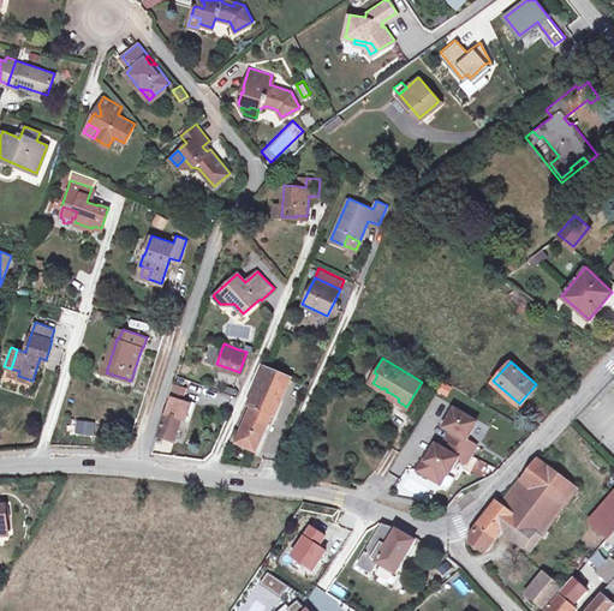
[(256,449),(278,400),(269,395),(279,372),(263,365),(248,402),(252,405),(242,431),(234,427),(231,438),(256,449)]
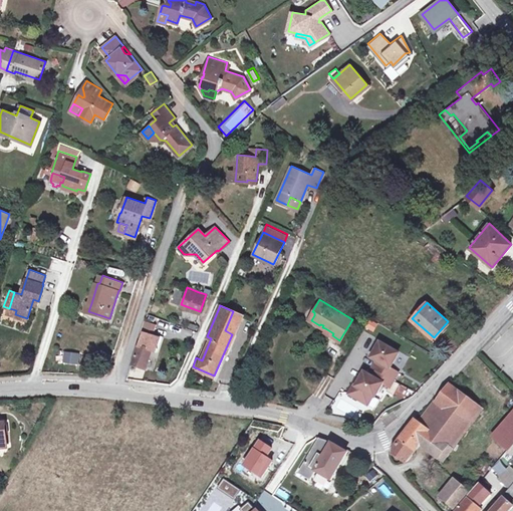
[(232,334),(241,314),(233,311),(225,330),(232,334)]
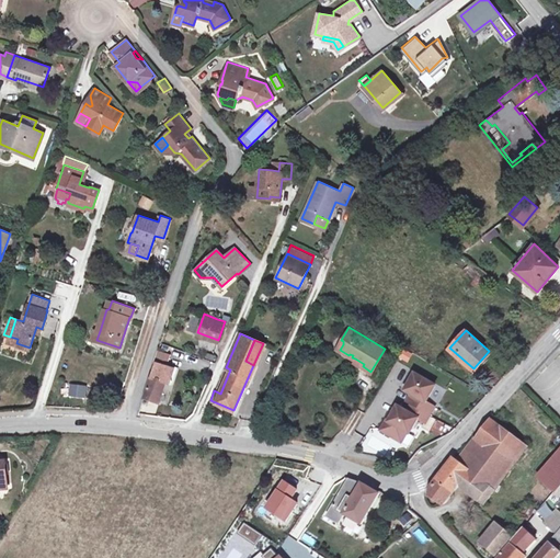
[(407,360),(411,351),(402,346),(399,356),(407,360)]
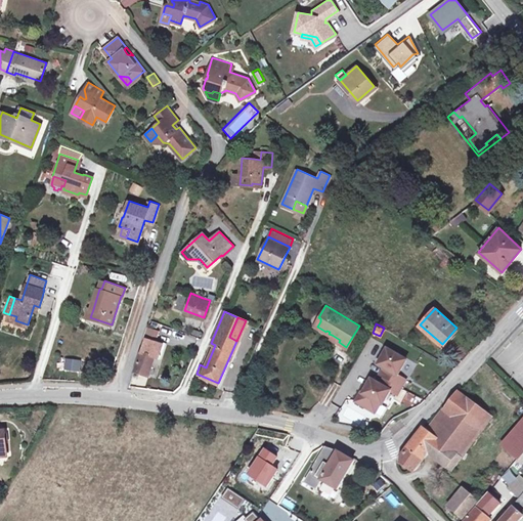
[(159,356),(163,343),(155,341),(158,330),(146,327),(143,338),(145,338),(136,370),(148,374),(154,355),(159,356)]
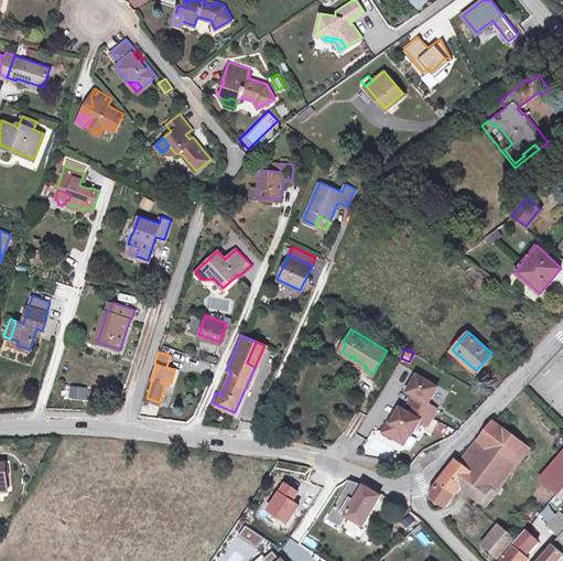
[(428,422),(436,406),(428,401),(437,385),(417,373),(407,390),(412,394),(408,401),(413,405),(409,411),(399,406),(394,414),(390,421),(388,419),(382,430),(403,441),(409,431),(411,433),(420,418),(428,422)]
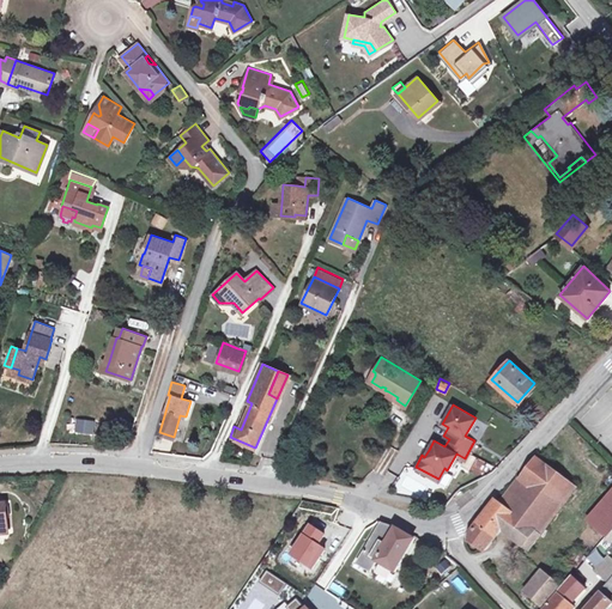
[(92,421),(77,419),(76,430),(91,431),(92,421)]
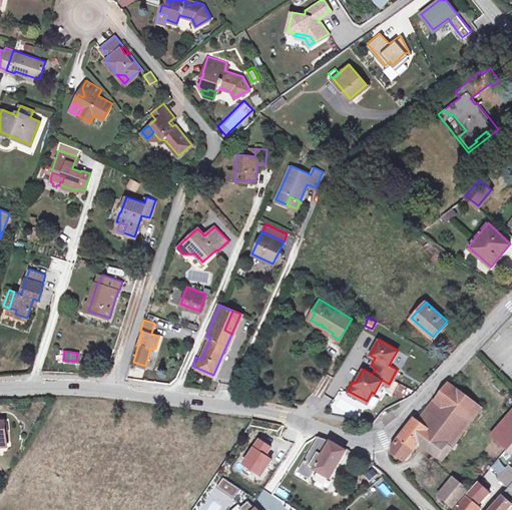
[(132,374),(142,376),(143,367),(133,365),(132,374)]
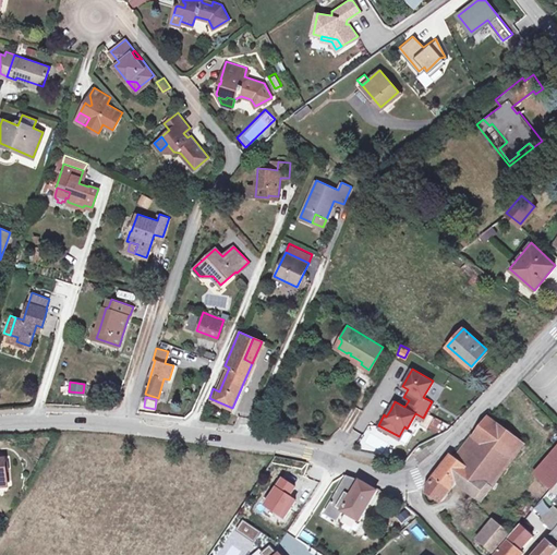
[(474,433),(473,434),(510,461),(523,443),(487,415),(474,433)]
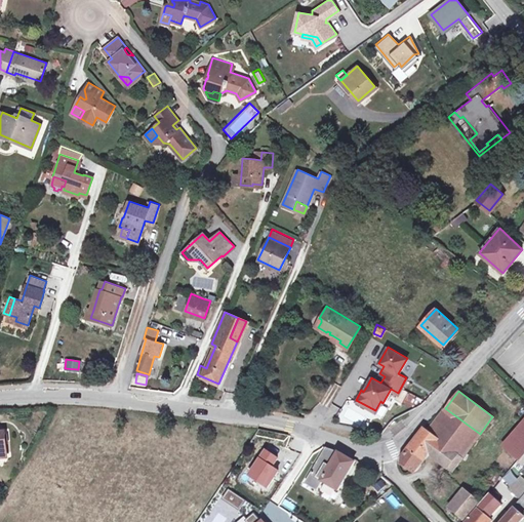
[(445,406),(428,430),(464,455),(480,434),(445,408),(446,407),(445,406)]
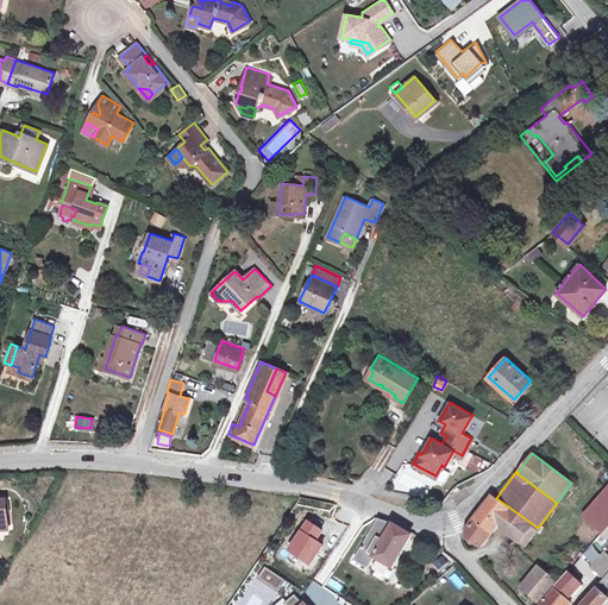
[(607,481),(581,514),(601,533),(607,523),(607,481)]
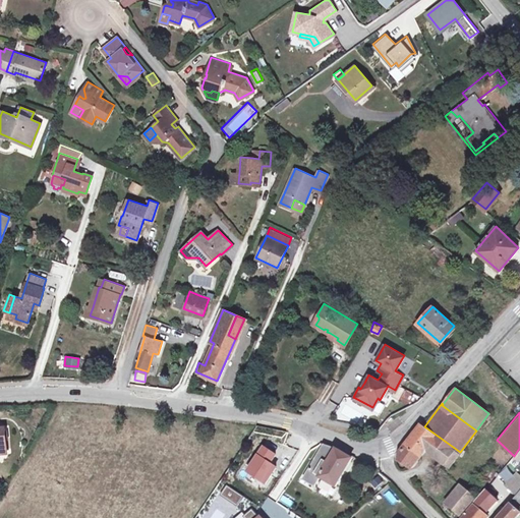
[(419,423),(404,444),(417,454),(422,446),(449,466),(460,452),(424,426),(419,423)]
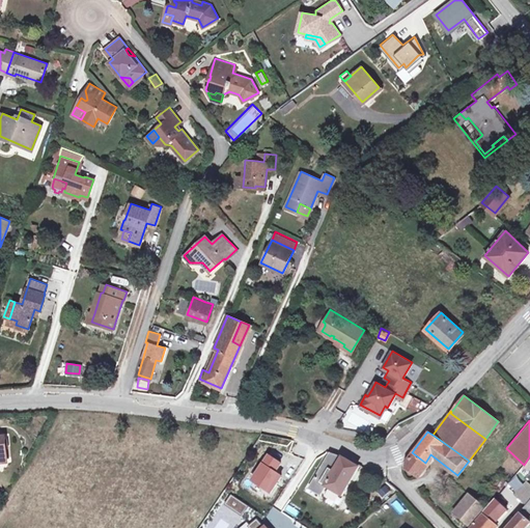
[(330,450),(309,487),(319,493),(325,484),(341,494),(358,465),(344,456),(340,454),(330,450)]
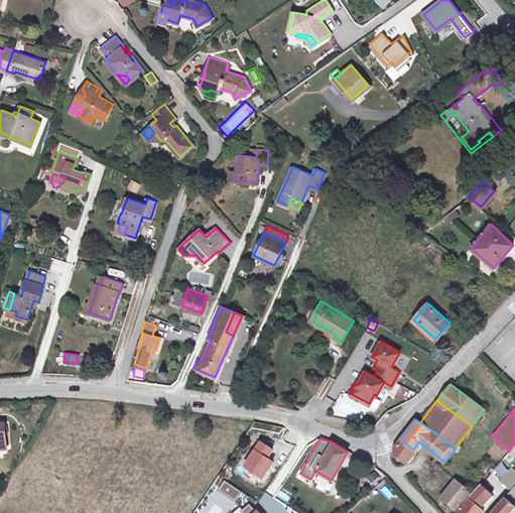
[(393,453),(405,461),(413,450),(400,439),(397,442),(394,449),(393,453)]
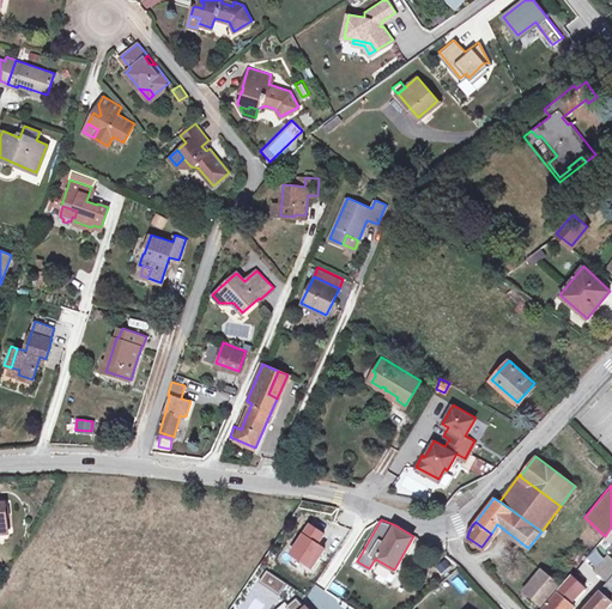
[(322,533),(308,523),(289,552),(310,566),(322,547),(315,542),(322,533)]
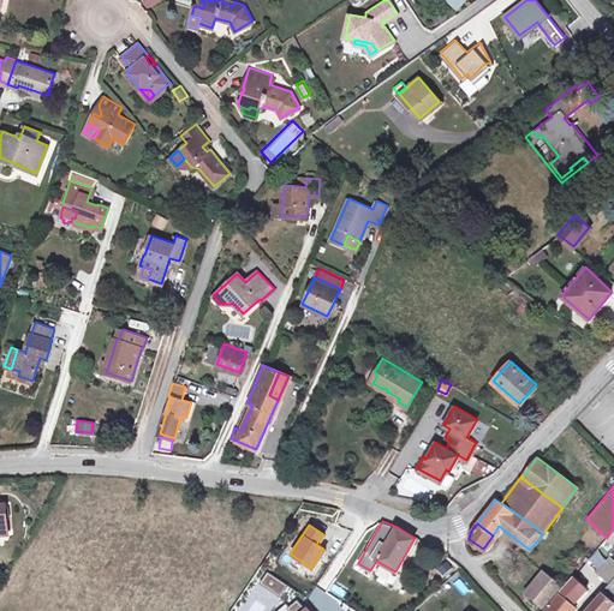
[(543,570),(534,581),(553,598),(562,587),(543,570)]
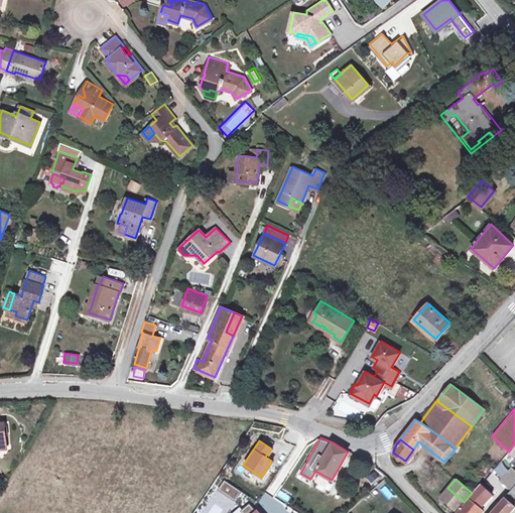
[(385,483),(380,487),(388,498),(393,493),(385,483)]
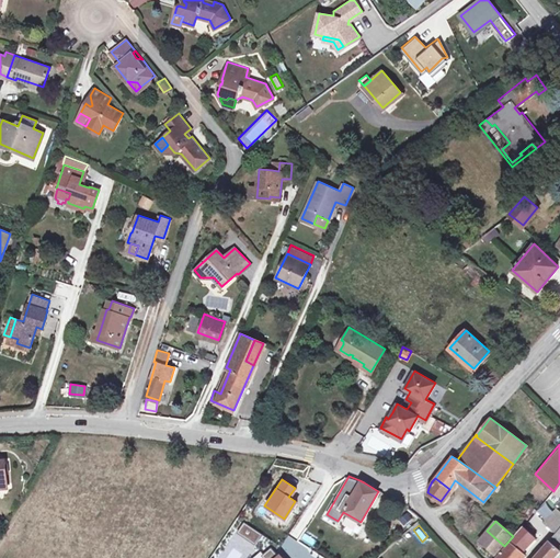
[(552,557),(559,550),(555,546),(559,539),(559,526),(532,557),(552,557)]
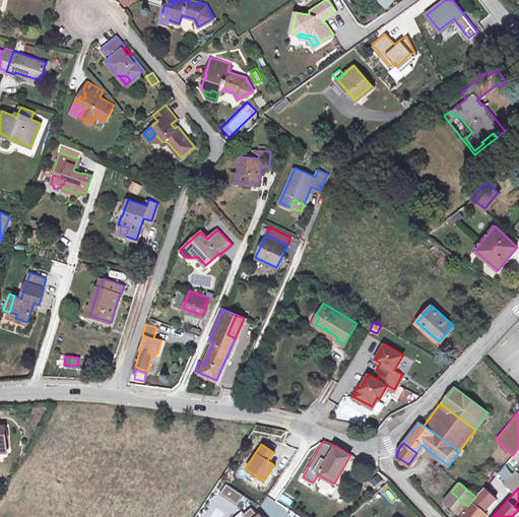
[(479,496),(459,516),(483,516),(487,514),(483,511),(495,499),(483,489),(478,495),(479,496)]
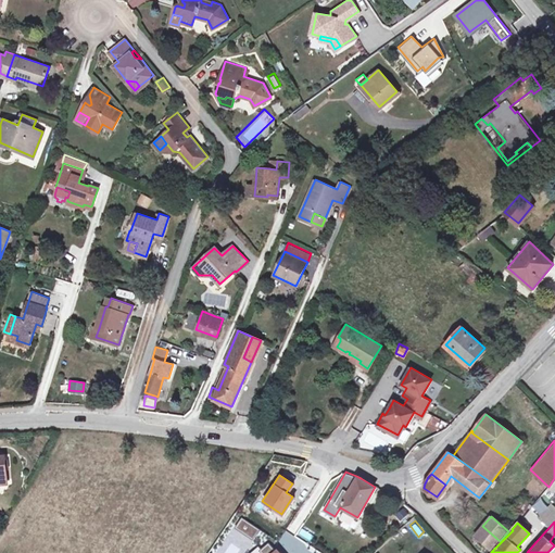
[(500,541),(482,526),(475,535),(481,539),(493,549),(500,541)]
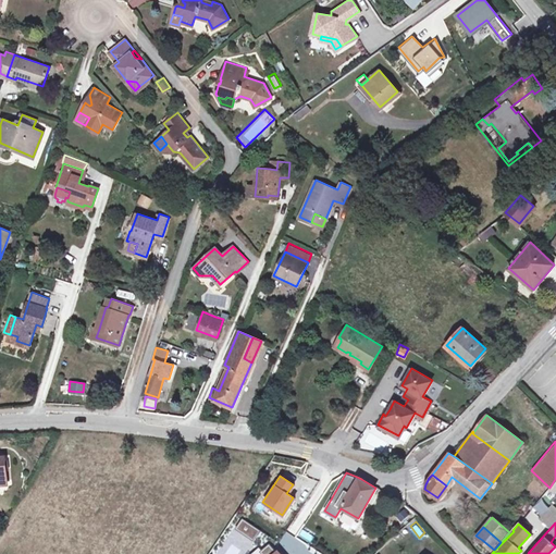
[(482,540),(474,549),(481,553),(490,553),(494,550),(482,540)]
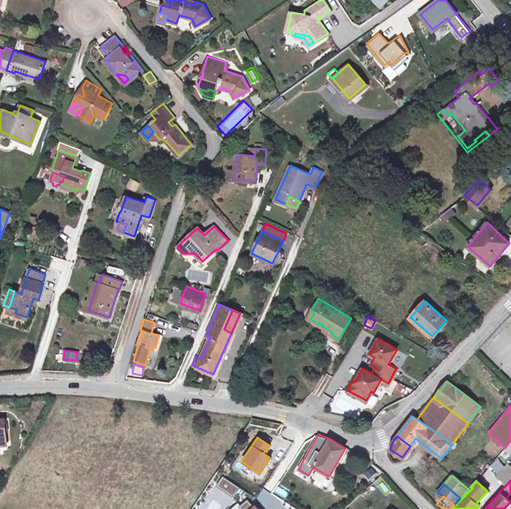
[(205,508),(214,508),(218,503),(210,499),(205,508)]
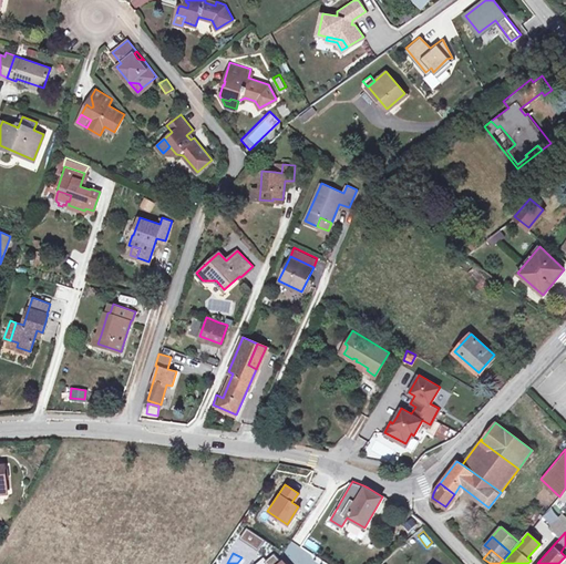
[(280,563),(271,553),(257,563),(280,563)]
